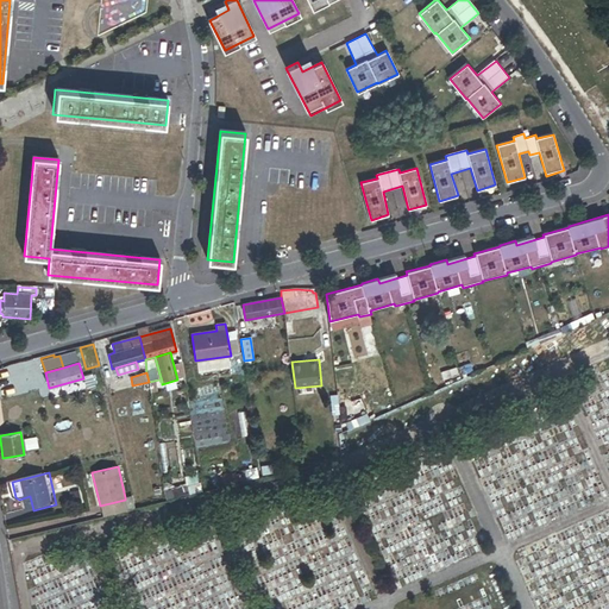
[(200,483),(164,491),(167,500),(202,491),(200,483)]
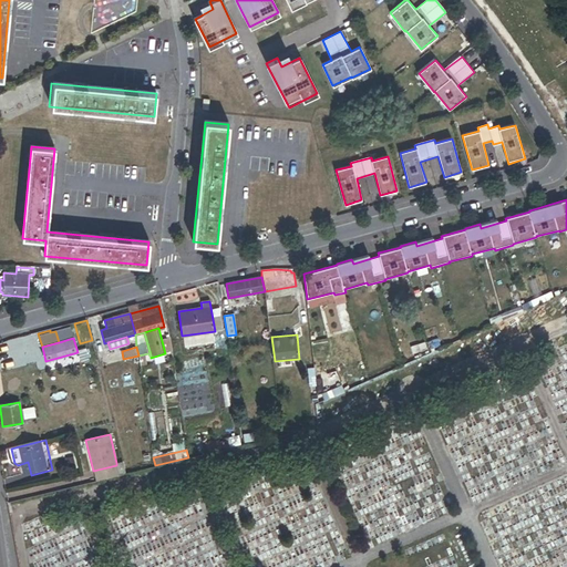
[(126,474),(123,462),(116,463),(116,465),(119,475),(126,474)]
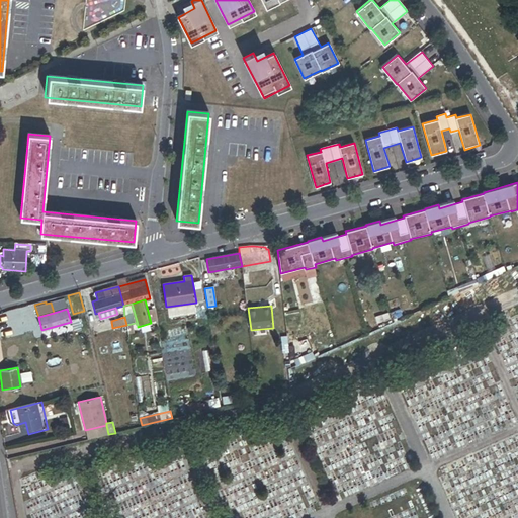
[(85,430),(87,439),(108,434),(106,425),(85,430)]
